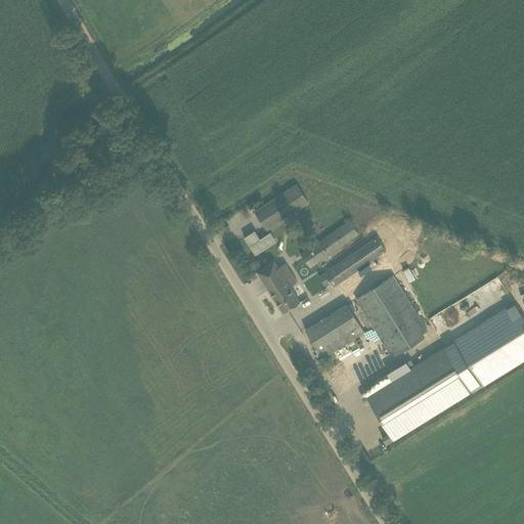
[(253,208),(267,230),(309,203),(295,181),(253,208)]
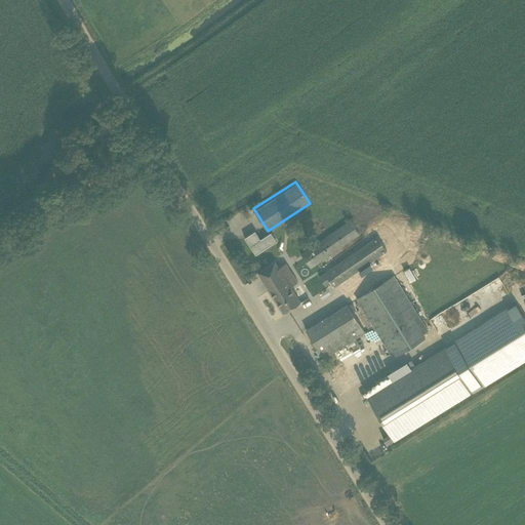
[(300,253),(311,269),(360,235),(350,220),(300,253)]
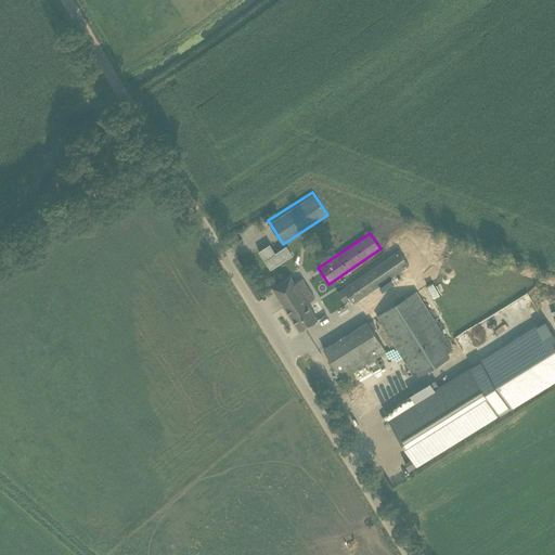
[(286,245),(275,253),(269,244),(258,250),(270,269),(292,255),(286,245)]
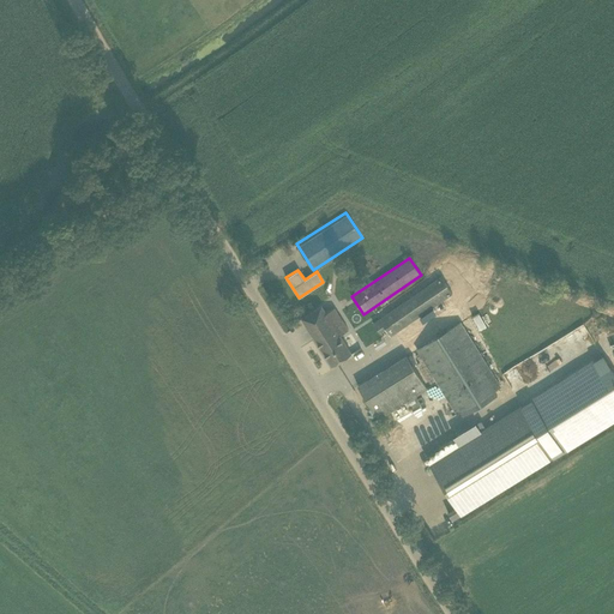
[(391,336),(452,293),(440,276),(373,323),(380,332),(385,329),(391,336)]
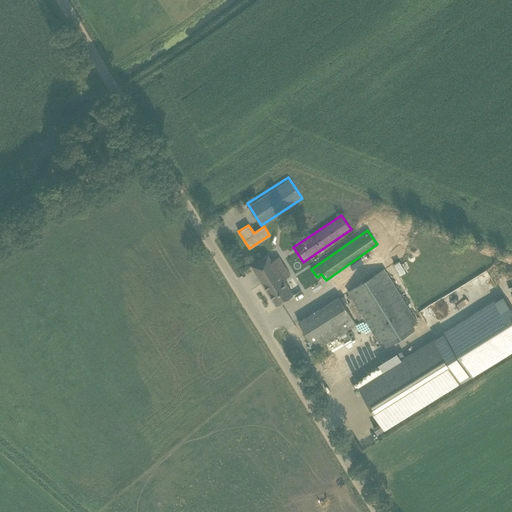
[(272,261),(268,255),(251,265),(276,305),(293,295),(283,279),(290,275),(279,257),(272,261)]
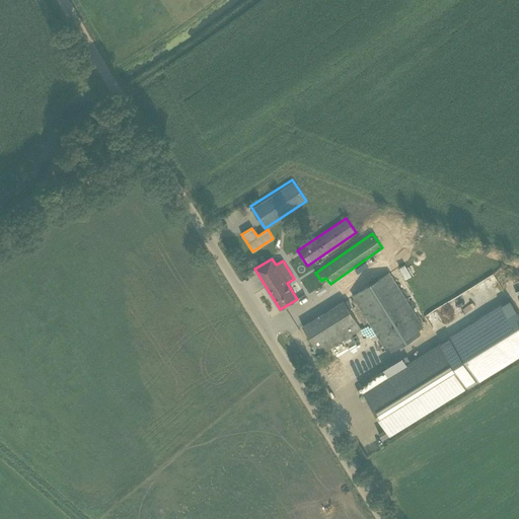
[(388,273),(352,295),(385,350),(390,347),(392,351),(419,335),(417,330),(423,326),(388,273)]
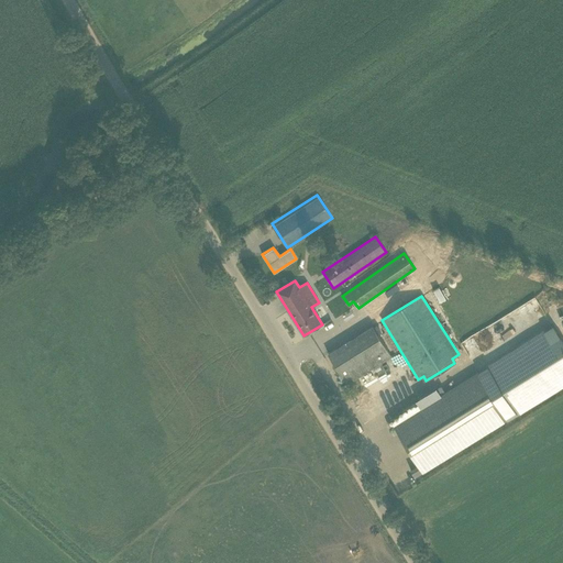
[(346,384),(390,356),(373,326),(328,354),(346,384)]
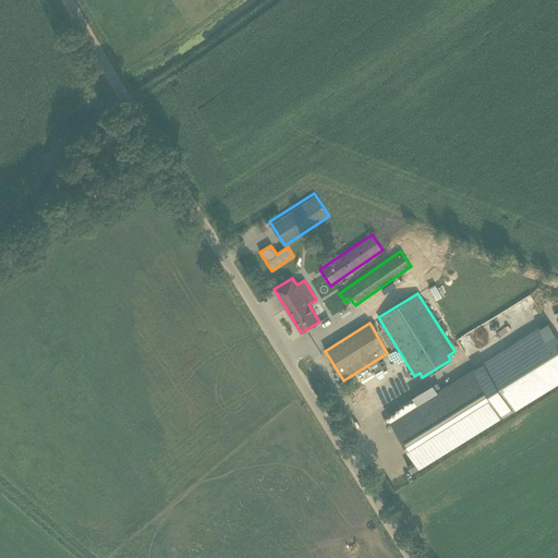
[(557,338),(548,323),(538,328),(537,327),(482,362),(483,363),(474,370),(399,415),(389,422),(419,468),(427,462),(502,415),(504,416),(557,381),(557,338)]
